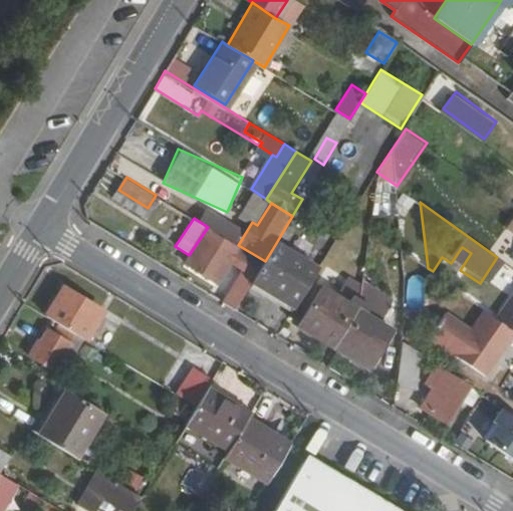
[(189,255),(184,262),(216,281),(224,268),(228,262),(255,279),(265,261),(238,245),(208,227),(189,255)]
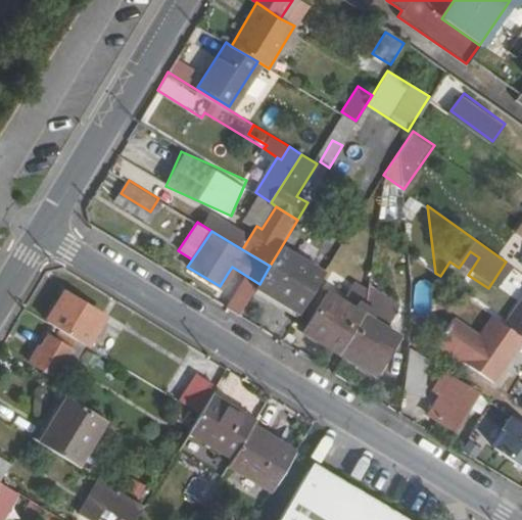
[(259,284),(257,287),(298,313),(323,272),(281,247),(270,266),(259,284)]
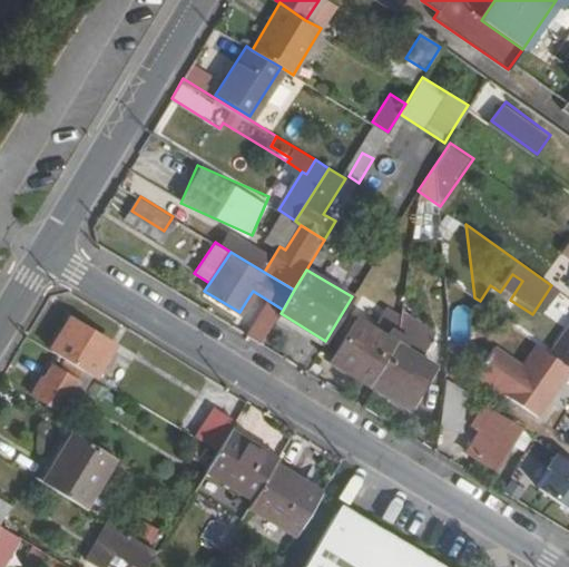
[(355,316),(329,359),(404,406),(430,363),(355,316)]
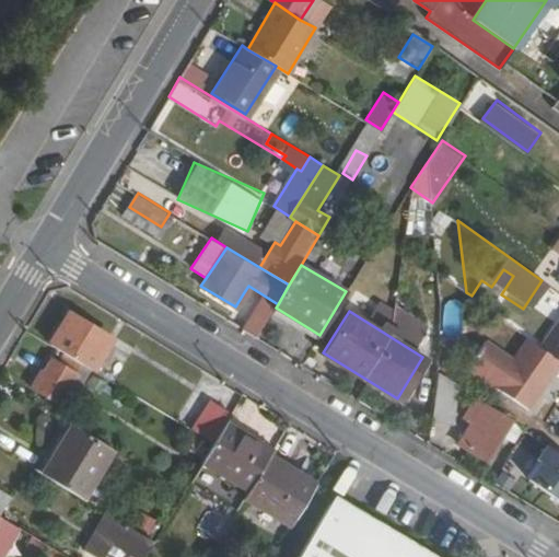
[(53,344),(67,352),(92,368),(111,338),(71,313),(53,344)]
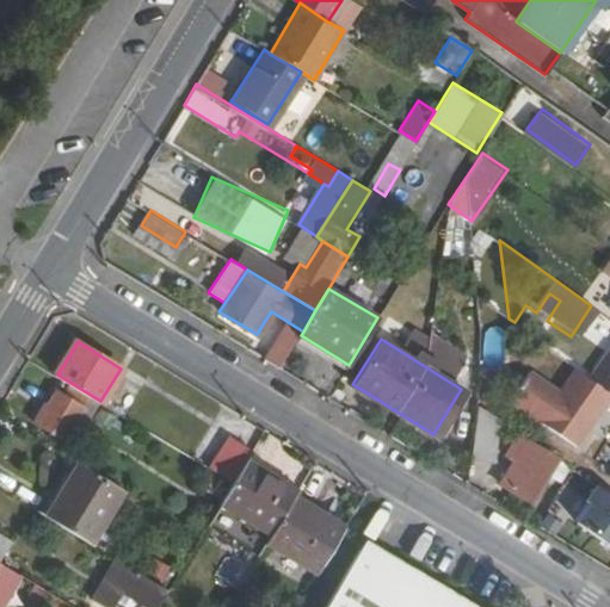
[(609,351),(591,378),(609,390),(609,351)]
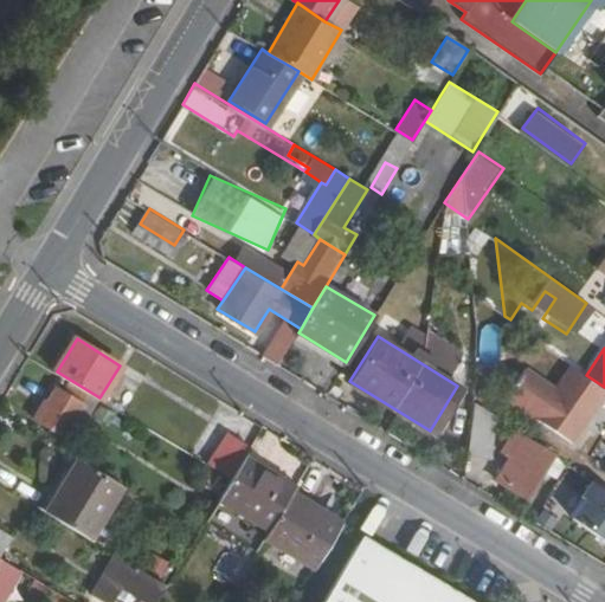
[(561,367),(529,416),(549,429),(583,382),(561,367)]
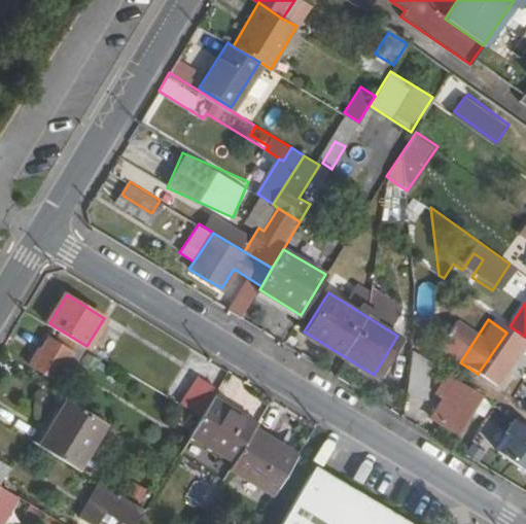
[(41,348),(32,363),(55,377),(63,363),(72,369),(86,346),(63,332),(58,341),(53,338),(45,351),(41,348)]
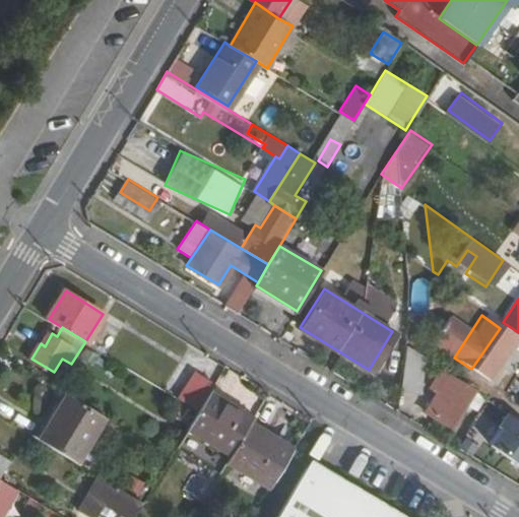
[(407,346),(400,393),(420,396),(426,357),(407,346)]
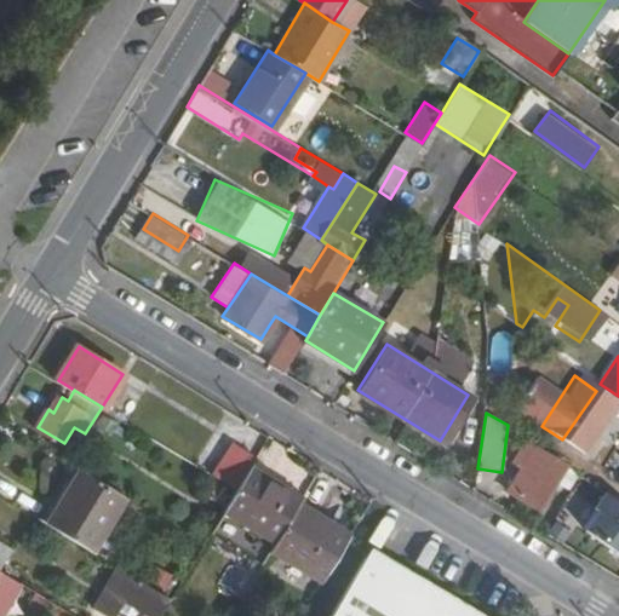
[(74,427),(64,443),(75,450),(85,433),(74,427)]
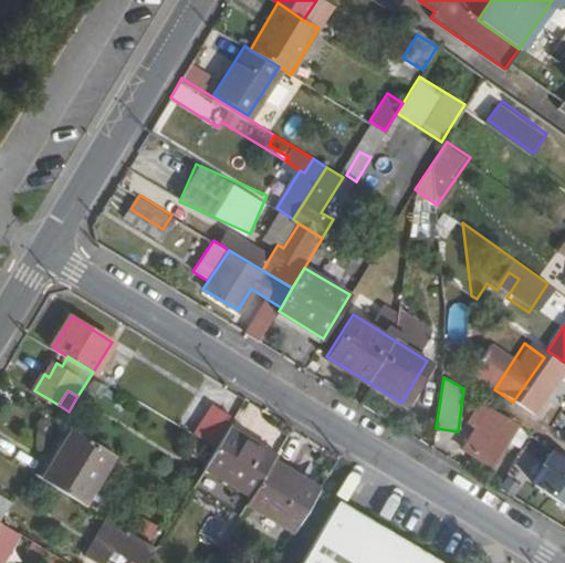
[(212,404),(195,434),(217,447),(229,426),(234,416),(212,404)]
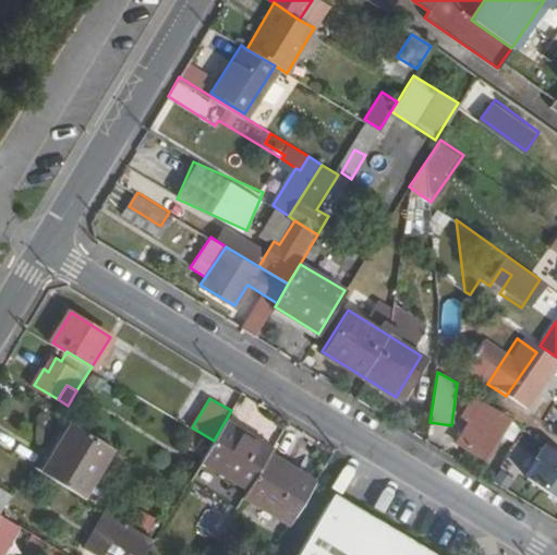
[(464,418),(472,422),(458,443),(480,456),(497,427),(503,418),(475,400),(464,418)]
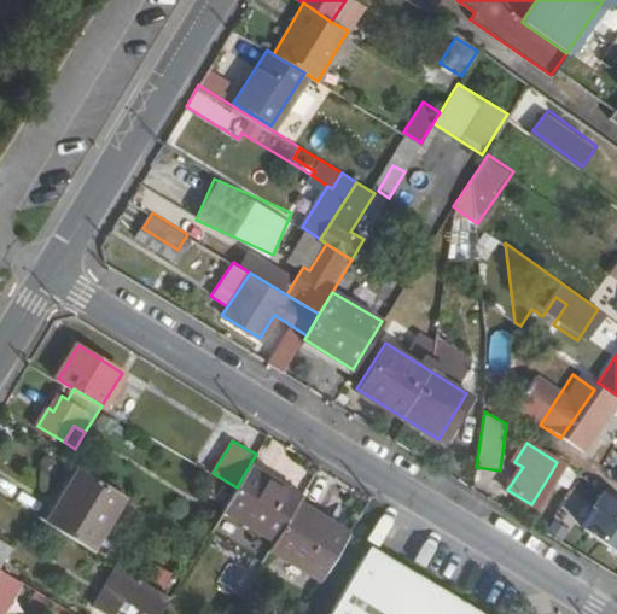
[(557,462),(551,473),(563,479),(569,469),(557,462)]
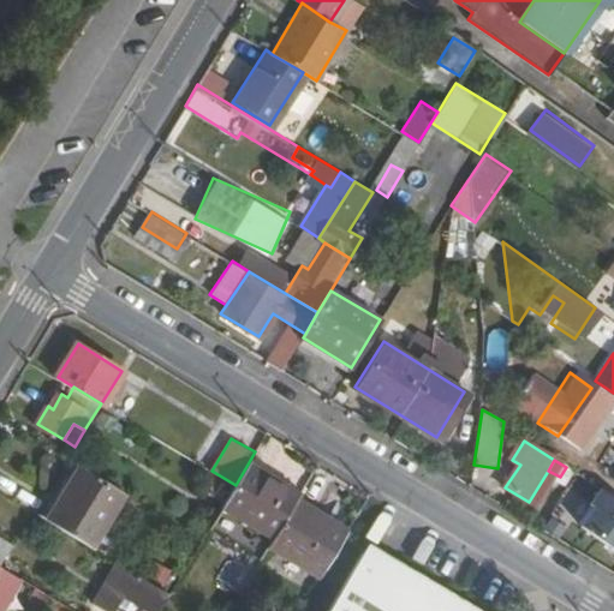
[(224,504),(274,534),(297,497),(300,493),(249,462),(236,485),(224,504)]
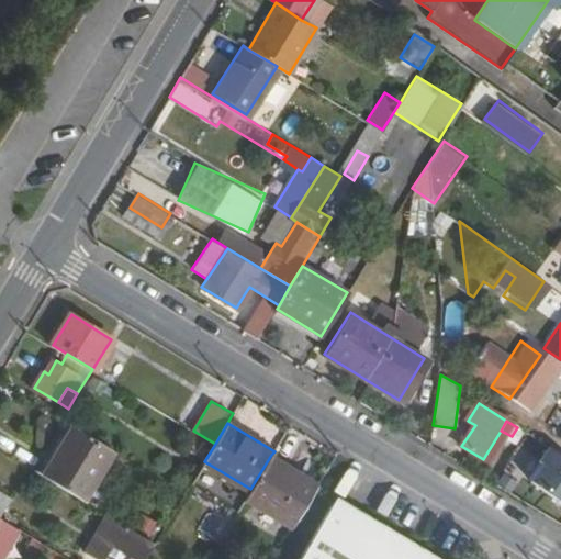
[(73,424),(43,473),(82,498),(112,448),(73,424)]
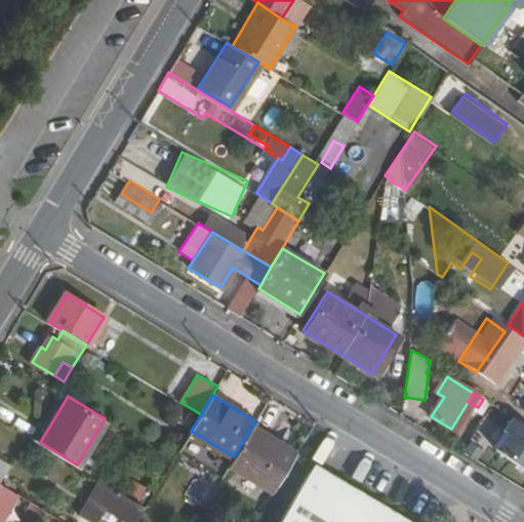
[(523,425),(512,416),(502,431),(506,434),(494,450),(523,470),(523,425)]
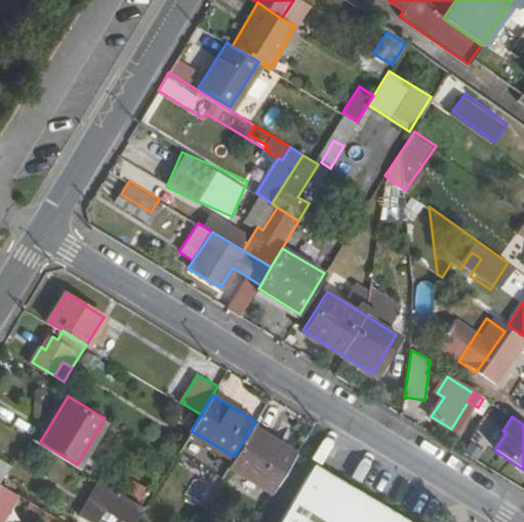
[(231,464),(275,489),(297,451),(253,425),(234,456),(231,464)]
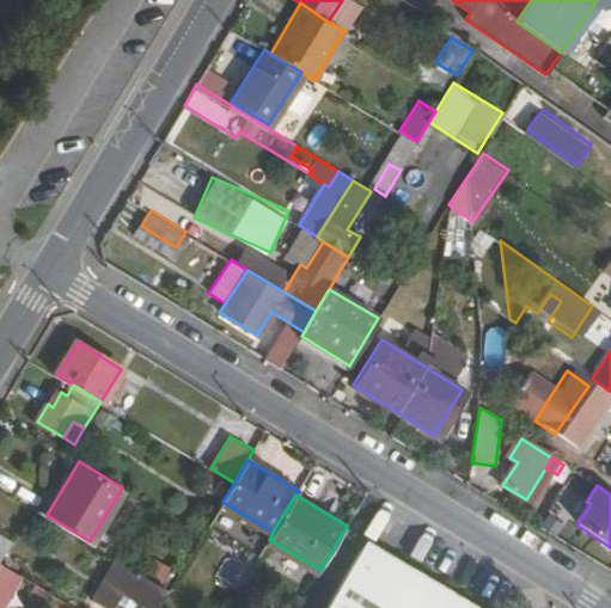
[(480,607),(368,539),(325,607),(480,607)]
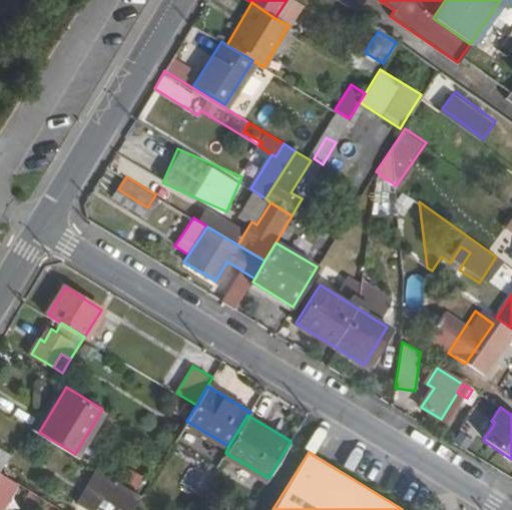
[(98,469),(77,503),(88,509),(91,509),(100,496),(107,501),(116,487),(108,483),(112,477),(98,469)]
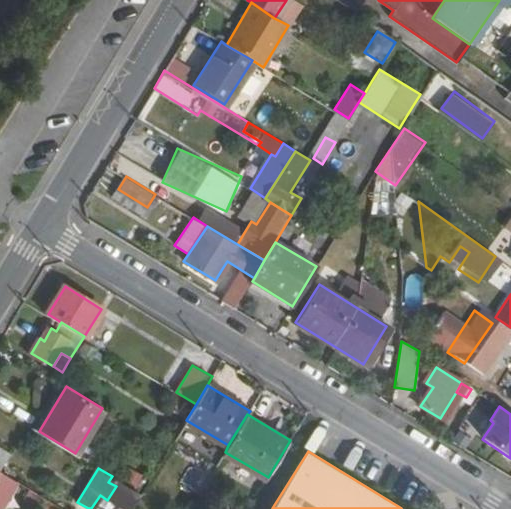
[(131,508),(141,494),(129,487),(115,508),(131,508)]
